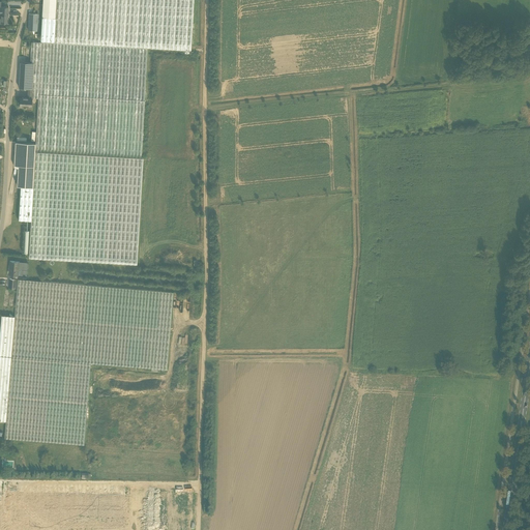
[(41,0),(40,41),(55,42),(152,48),(192,50),(194,0),(41,0)]
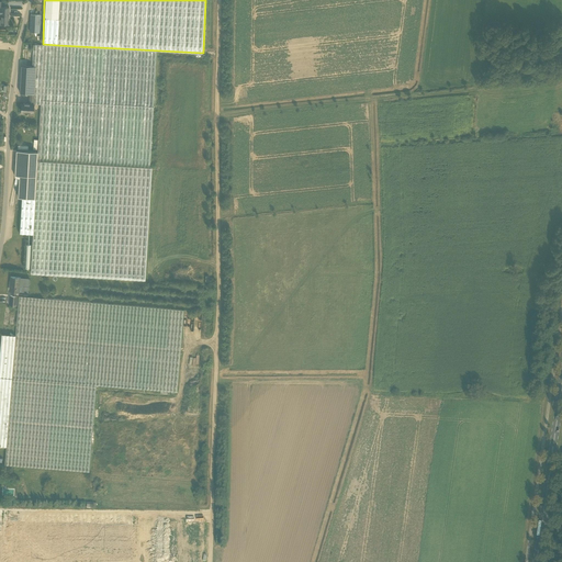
[(6,24),(9,24),(9,7),(1,7),(0,7),(0,14),(1,14),(0,24),(0,25),(6,26),(6,24)]
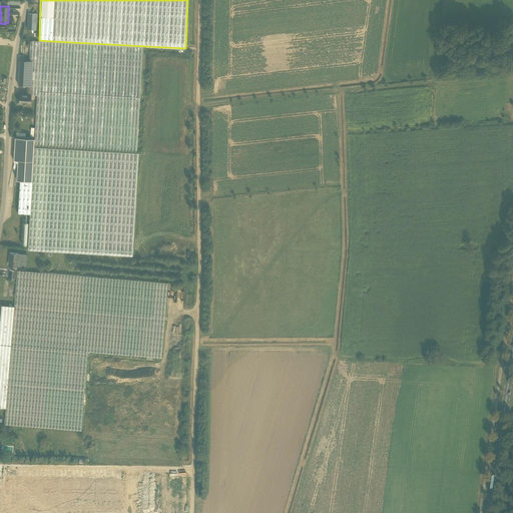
[(37,13),(28,13),(27,29),(36,30),(37,13)]
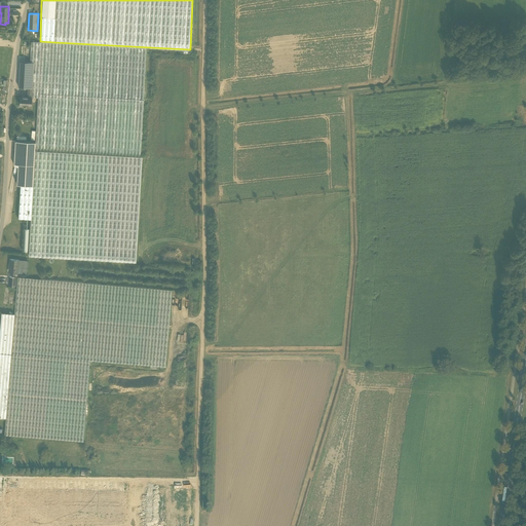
[(31,41),(30,62),(34,63),(32,87),(28,87),(28,92),(32,94),(31,98),(32,98),(38,98),(35,142),(15,141),(14,165),(19,165),(17,185),(21,185),(19,218),(31,219),(29,255),(136,262),(140,195),(142,156),(141,156),(144,100),(146,48),(31,41)]
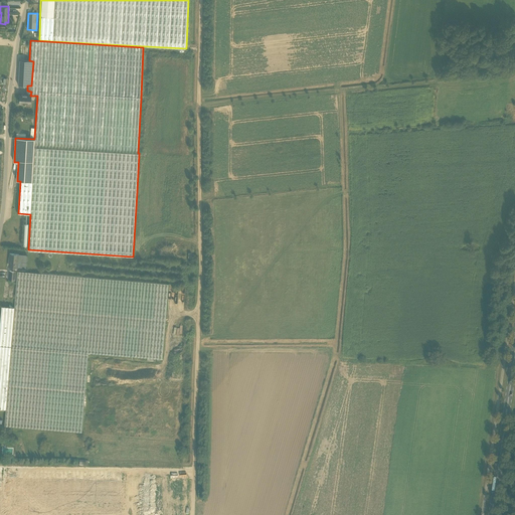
[(18,86),(27,86),(31,86),(33,61),(29,60),(20,60),(18,86)]
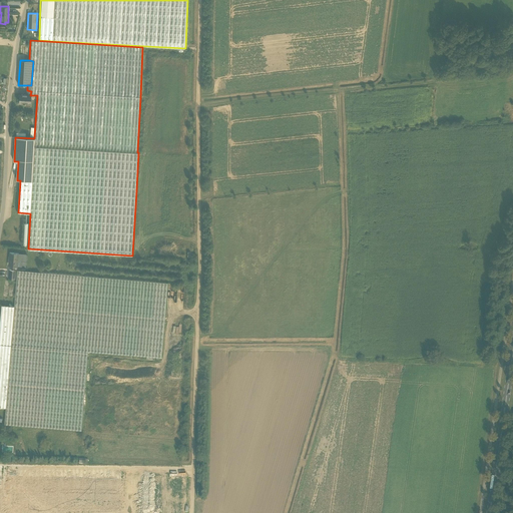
[(19,102),(30,103),(31,95),(30,95),(31,91),(27,90),(26,94),(20,94),(19,102)]
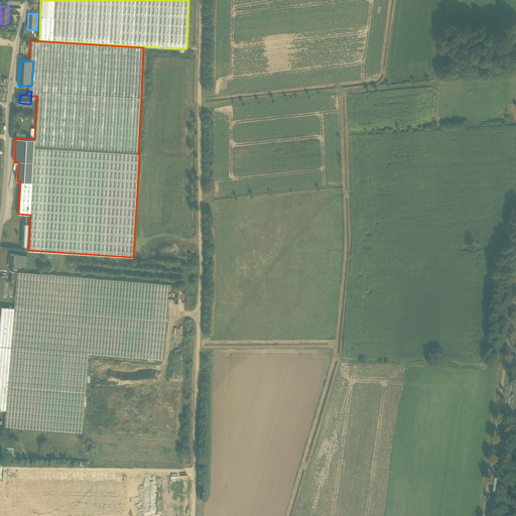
[(9,267),(12,267),(18,268),(22,268),(22,258),(20,258),(20,256),(18,256),(19,255),(10,254),(9,258),(10,258),(9,267)]
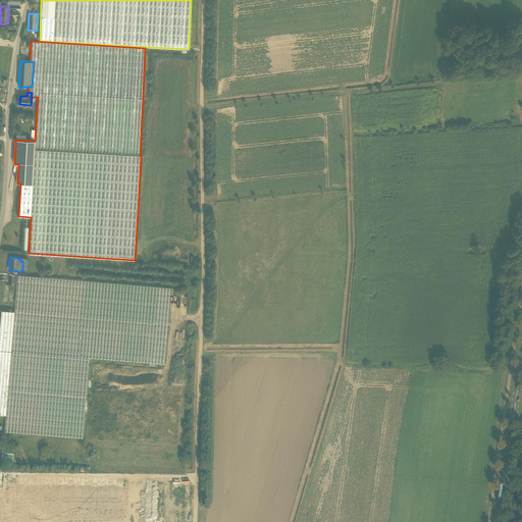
[(15,283),(16,275),(17,273),(12,273),(12,274),(9,274),(8,283),(15,283)]
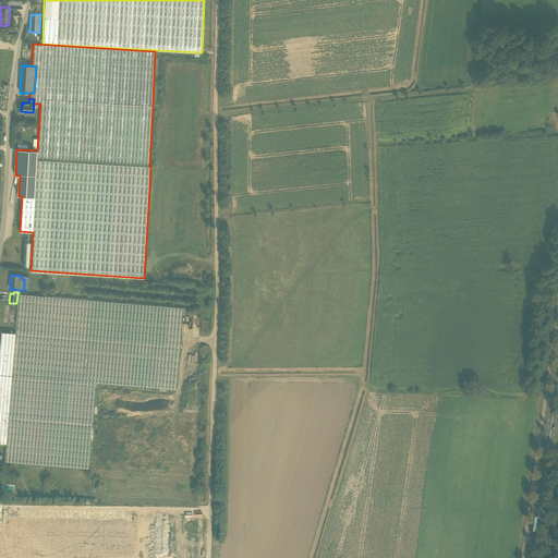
[(15,332),(2,331),(1,331),(0,350),(0,374),(96,383),(161,388),(176,389),(182,307),(169,306),(19,294),(15,332)]
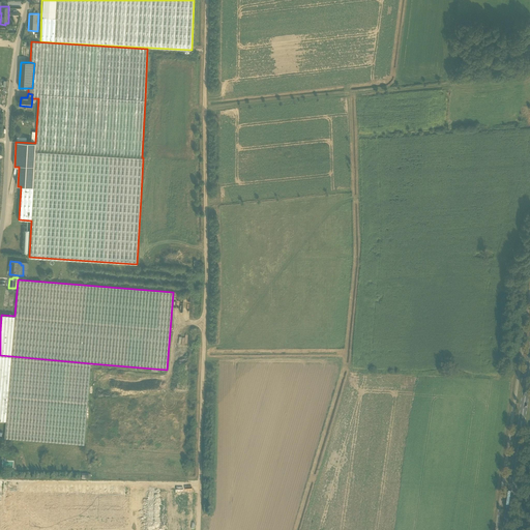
[(84,445),(91,363),(0,355),(0,420),(6,420),(4,438),(84,445)]
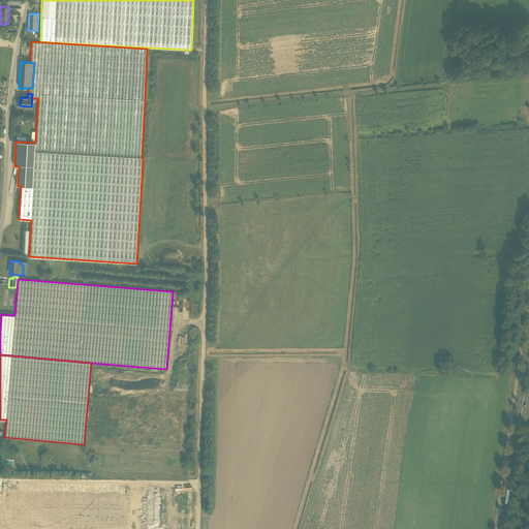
[(0,510),(1,511),(1,516),(0,517),(1,518),(3,514),(4,509),(9,509),(9,503),(6,502),(6,500),(4,498),(4,495),(10,485),(10,489),(13,485),(17,485),(18,483),(23,483),(25,479),(23,478),(0,478),(0,510)]
